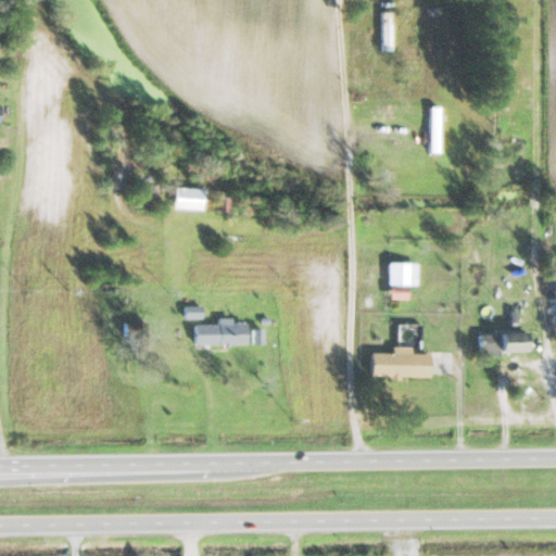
[(441,109),(430,109),(430,153),(441,153),(441,109)]
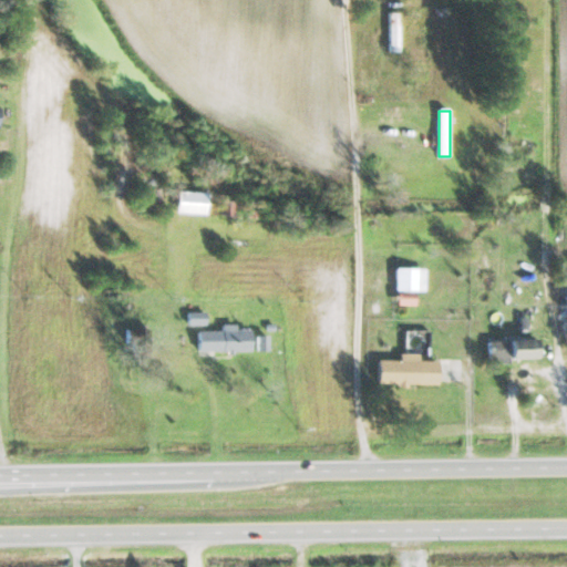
[(207,214),(208,193),(178,193),(178,213),(207,214)]
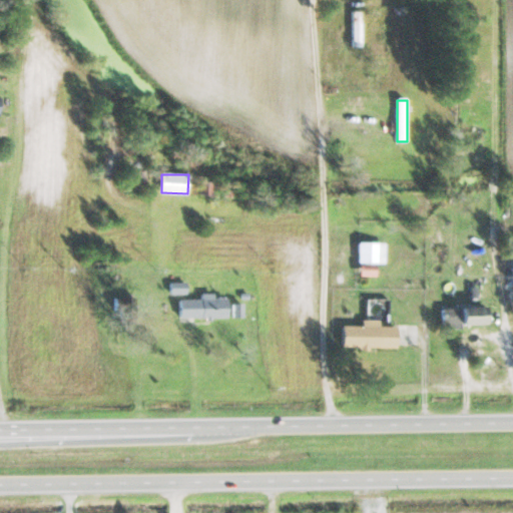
[(215,194),(215,182),(202,183),(202,195),(215,194)]
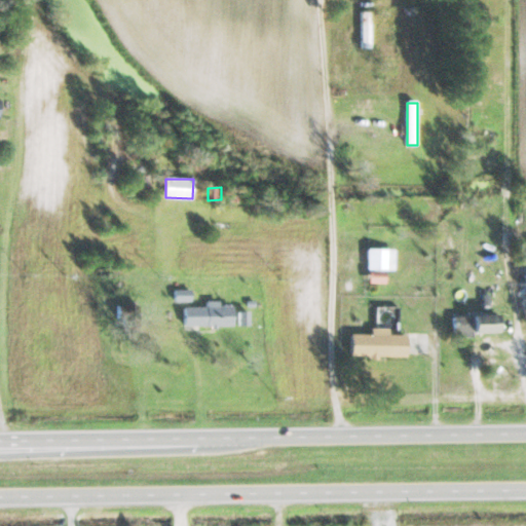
[(395,250),(368,250),(368,283),(384,283),(384,271),(395,271),(395,250)]
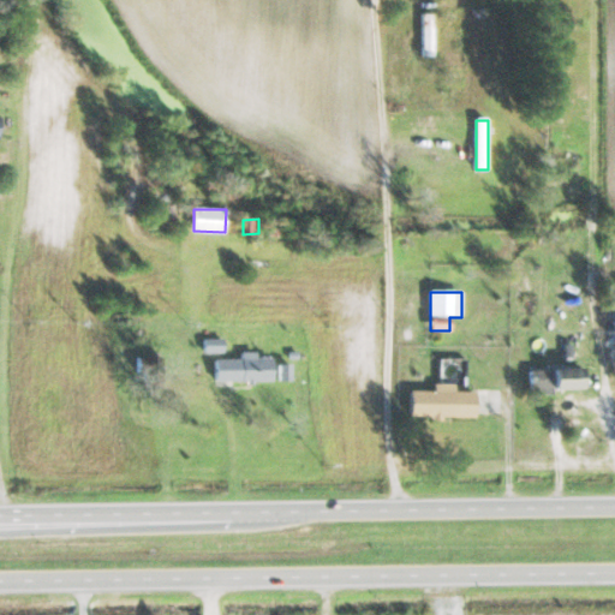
[(216,359),(216,382),(273,381),(273,358),(257,358),(257,352),(243,353),(243,359),(216,359)]
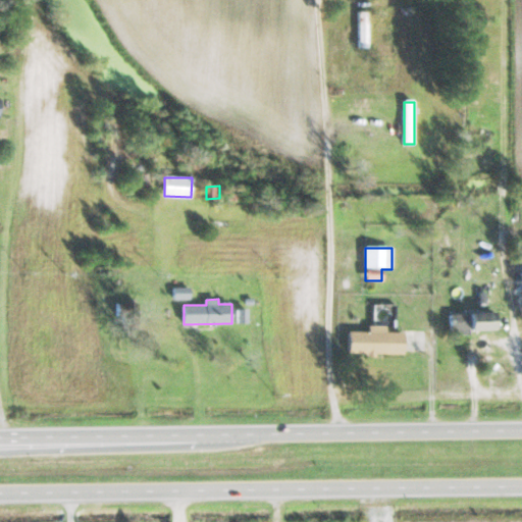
[(496,332),(496,314),(451,314),(451,332),(496,332)]
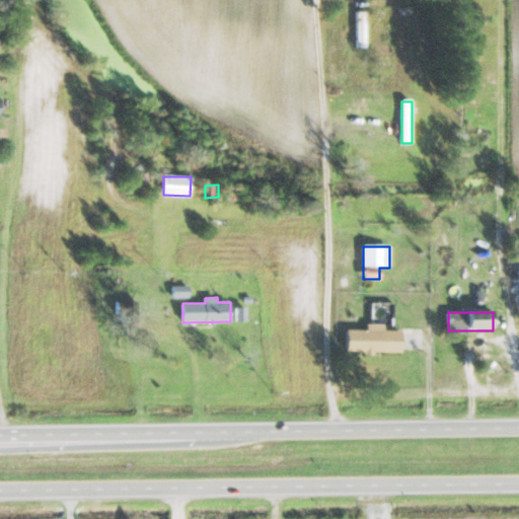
[(401,353),(401,330),(384,330),(384,324),(367,324),(367,329),(346,329),(346,353),(401,353)]
